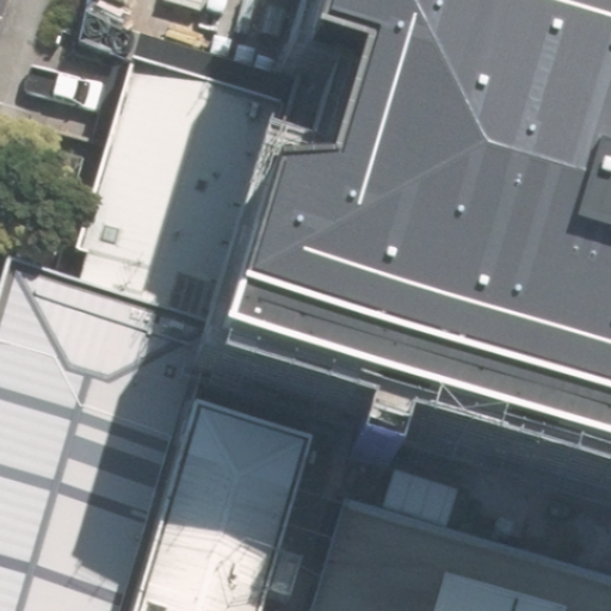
[(214,322),(203,360),(319,393),(610,475),(610,32),(494,0),(319,0),(302,61),(343,72),(309,189),(255,173),(214,322)]
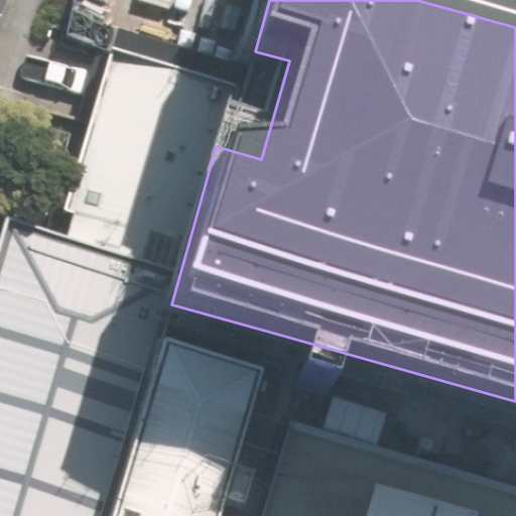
[(54,236),(180,272),(216,146),(234,96),(106,58),(54,236)]
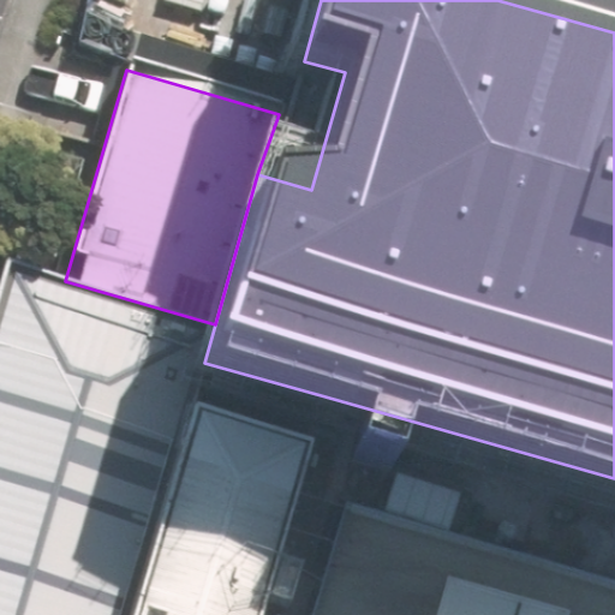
[(65,281),(9,264),(0,292),(0,614),(132,614),(204,363),(215,324),(65,281)]
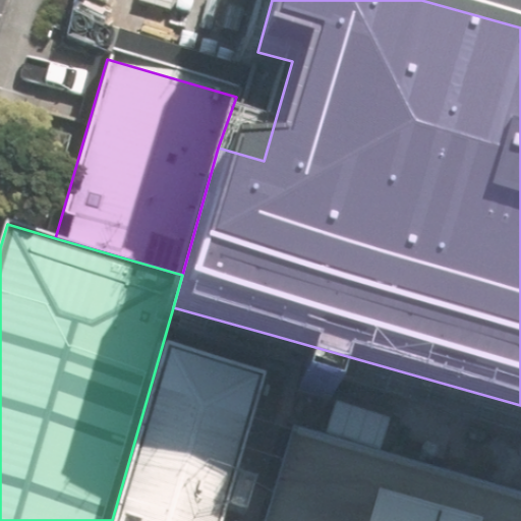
[(272,335),(173,307),(112,520),(215,520),(231,468),(272,335)]
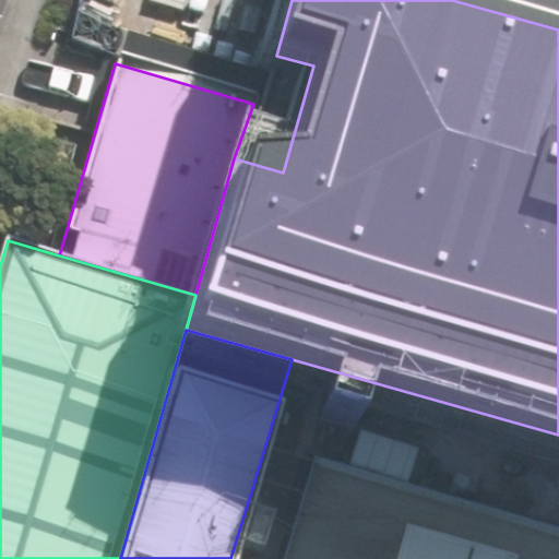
[(407,525),(396,558),(511,558),(513,554),(407,525)]
